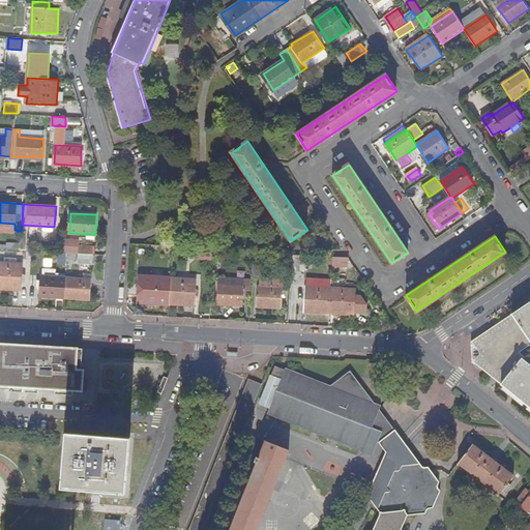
[(77,253),(79,253),(92,254),(94,254),(94,245),(80,244),(80,239),(62,238),(62,251),(63,252),(67,252),(76,253),(77,253)]
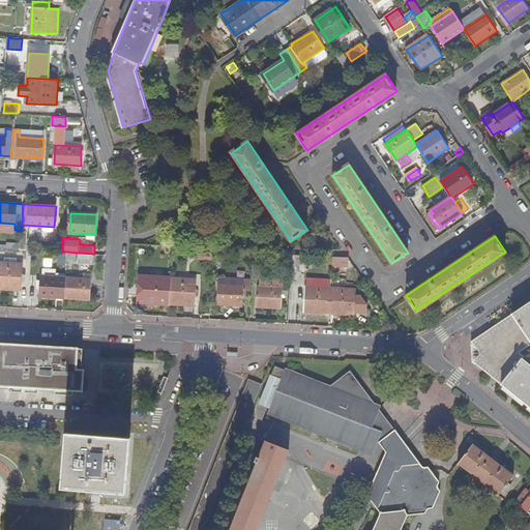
[(93,262),(94,254),(92,254),(79,253),(78,261),(93,262)]
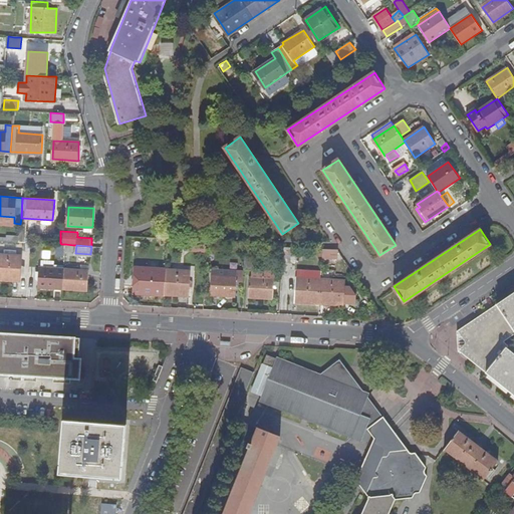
[(253,245),(245,245),(243,269),(251,269),(253,245)]
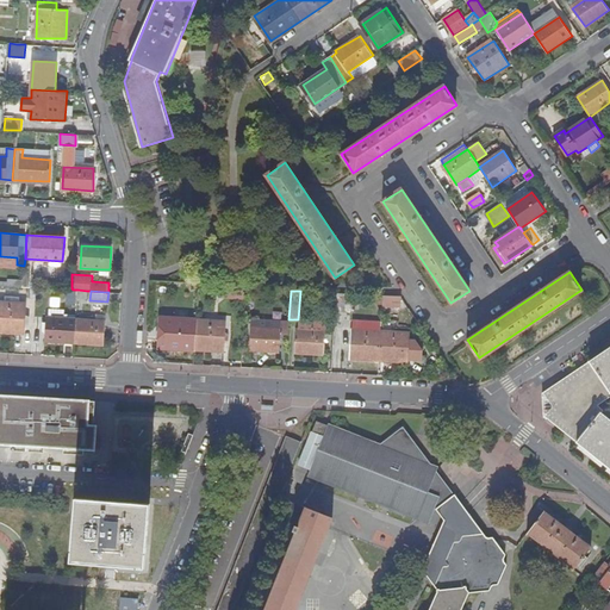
[(344,312),(346,294),(335,293),(335,312),(344,312)]
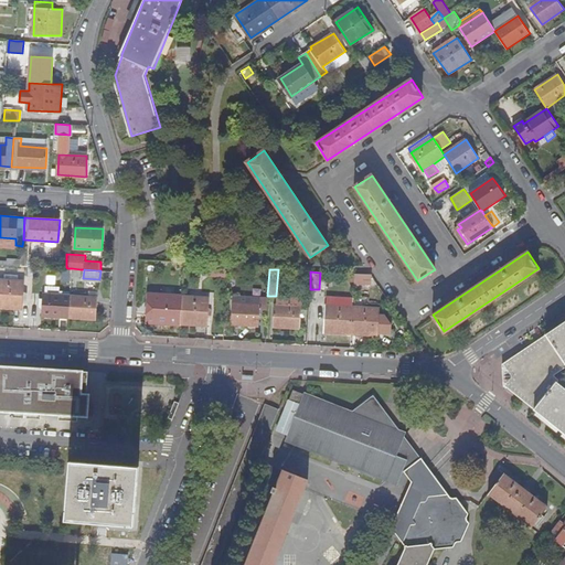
[(373,284),(372,273),(355,273),(355,284),(373,284)]
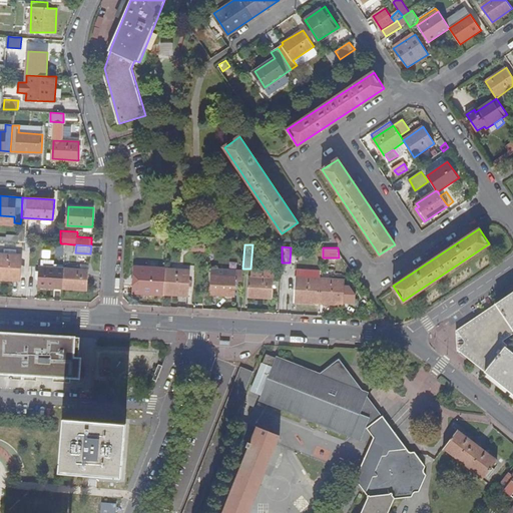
[(22,254),(16,254),(4,254),(0,253),(0,279),(20,280),(22,254)]
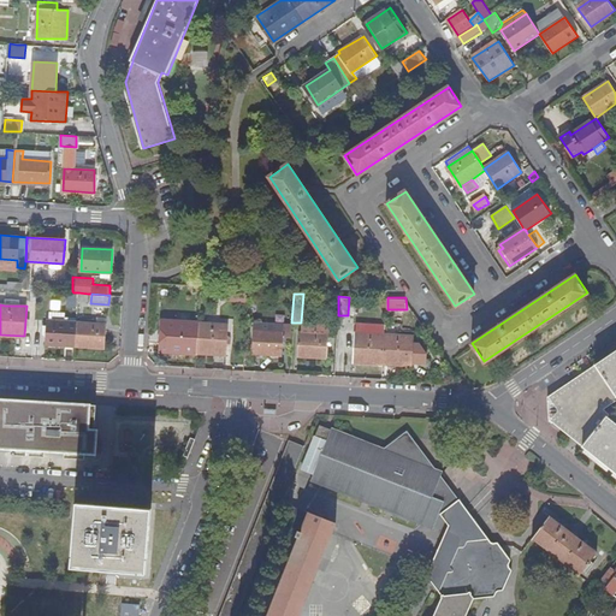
[(69,321),(60,320),(51,320),(48,320),(46,343),(76,345),(77,321),(69,321)]
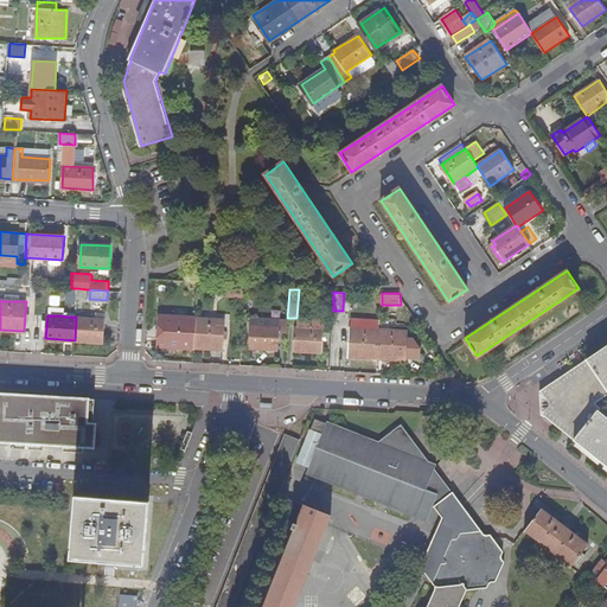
[(95,318),(76,317),(75,340),(103,342),(104,319),(95,318)]
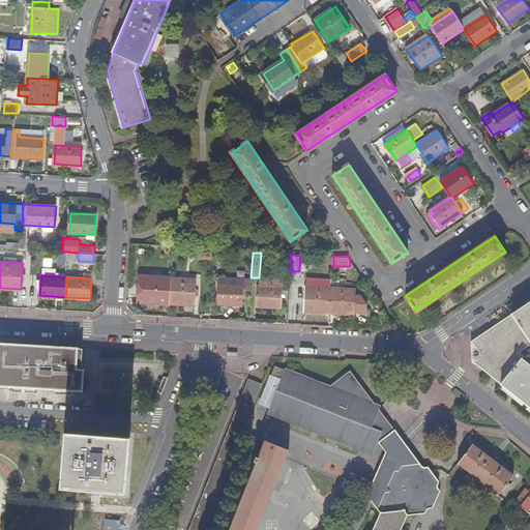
[(145,301),(170,303),(171,277),(146,276),(145,301)]
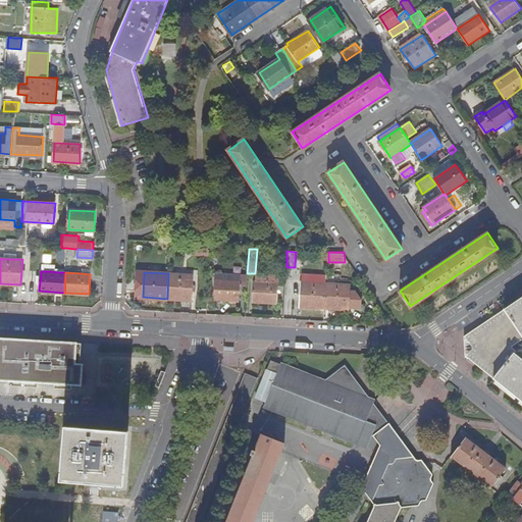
[(193,274),(168,273),(167,299),(192,300),(193,274)]
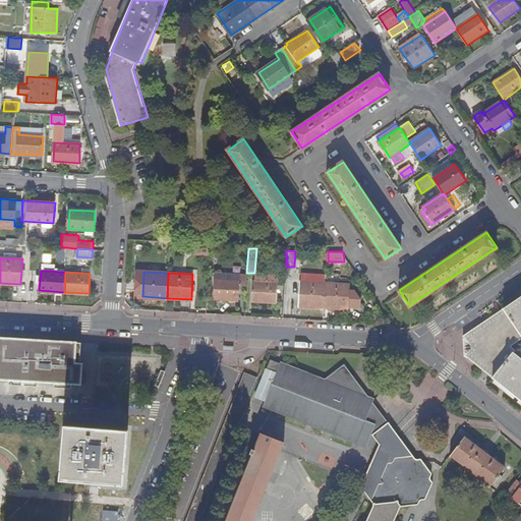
[(240,281),(215,279),(214,299),(238,300),(240,281)]
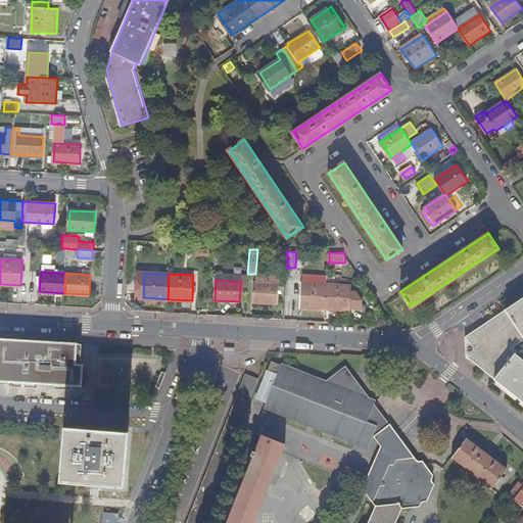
[(278,304),(279,284),(258,283),(253,282),(252,302),(278,304)]
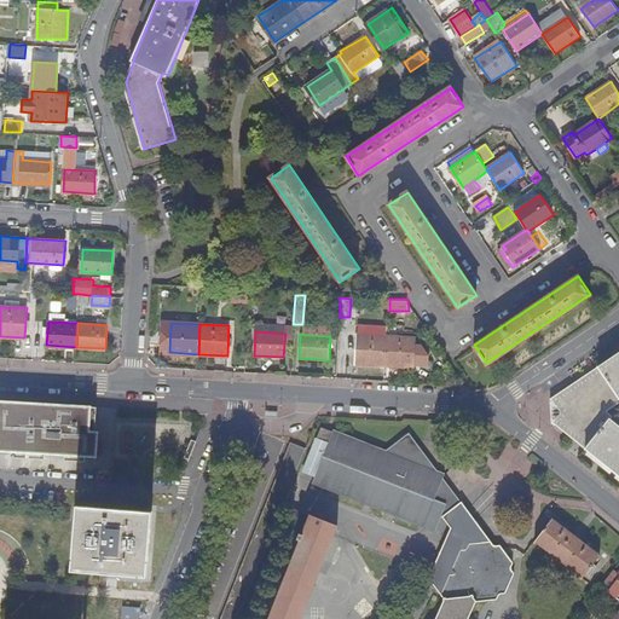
[(385,365),(386,335),(357,334),(356,363),(385,365)]
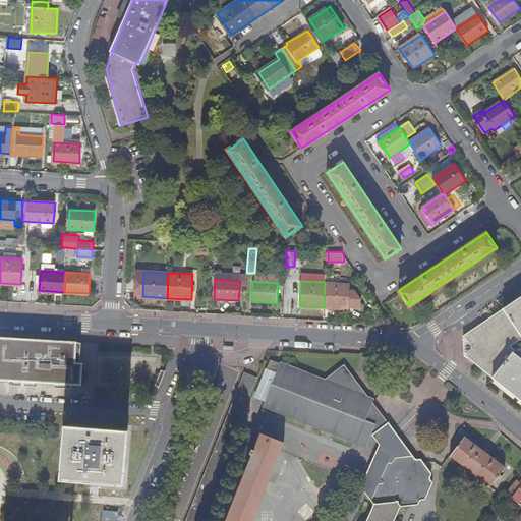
[(350,284),(325,282),(324,307),(348,308),(350,284)]
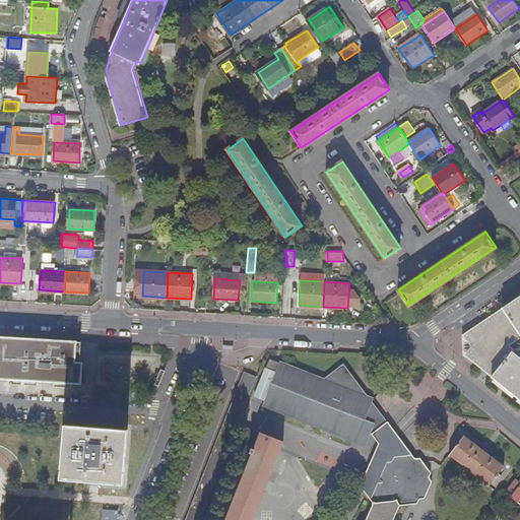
[(519,362),(510,353),(506,346),(519,335),(519,298),(503,309),(504,311),(467,336),(474,347),(468,355),(492,376),(491,378),(519,403),(519,362)]
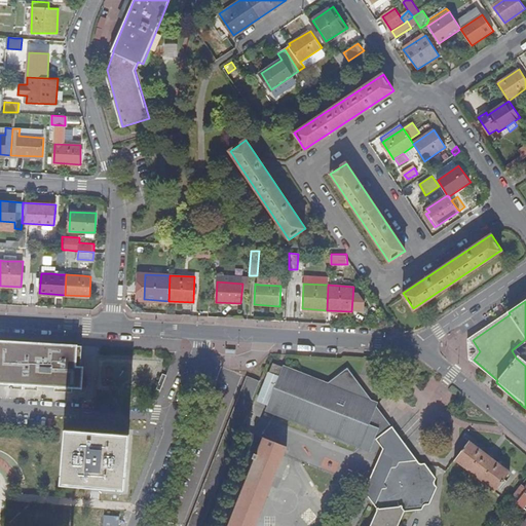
[(77,344),(0,339),(0,381),(81,387),(83,366),(76,365),(77,344)]
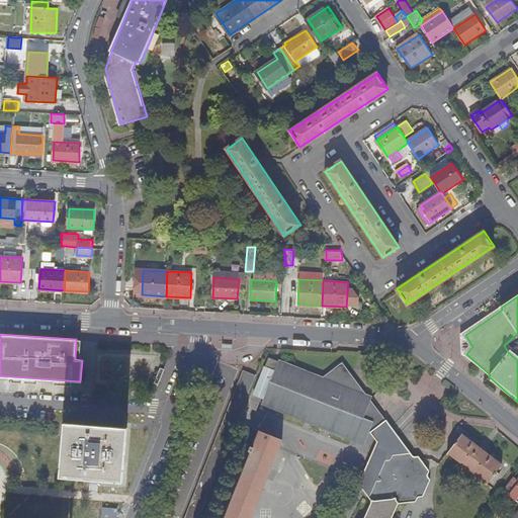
[(357,384),(358,383),(352,375),(342,362),(321,378),(301,370),(279,361),(278,362),(271,360),(267,358),(254,393),(264,397),(261,404),(355,441),(359,429),(371,426),(373,422),(370,420),(374,409),(372,404),(370,401),(372,397),(372,396),(370,396),(367,395),(352,389),(357,384)]
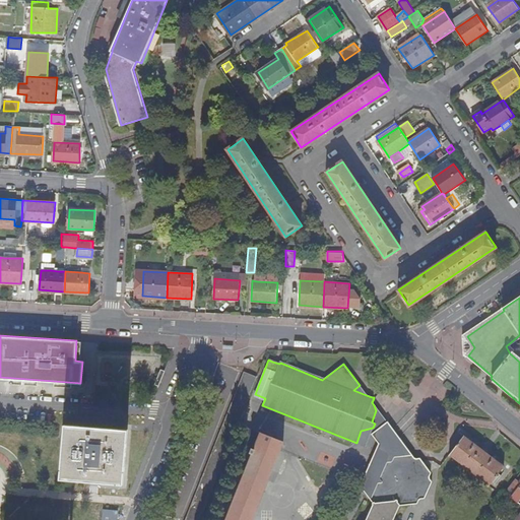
[(165,372),(160,371),(154,386),(158,387),(165,372)]
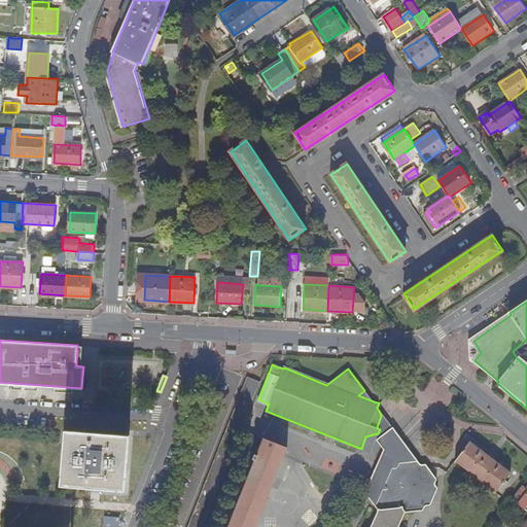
[(203,526),(260,383),(256,381),(248,379),(187,526),(203,526)]
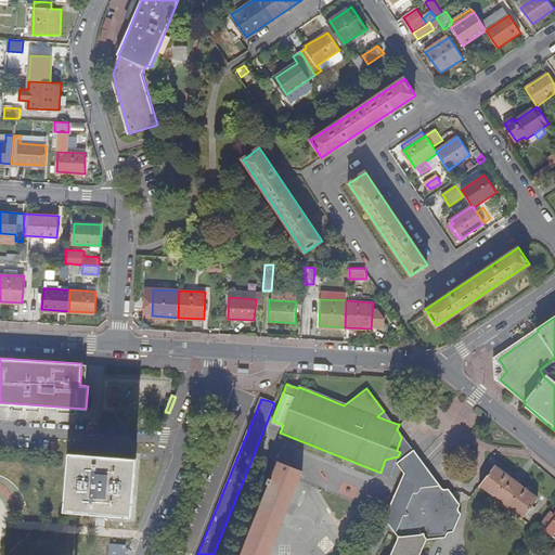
[(377,416),(394,423),(384,411),(383,412),(377,416)]
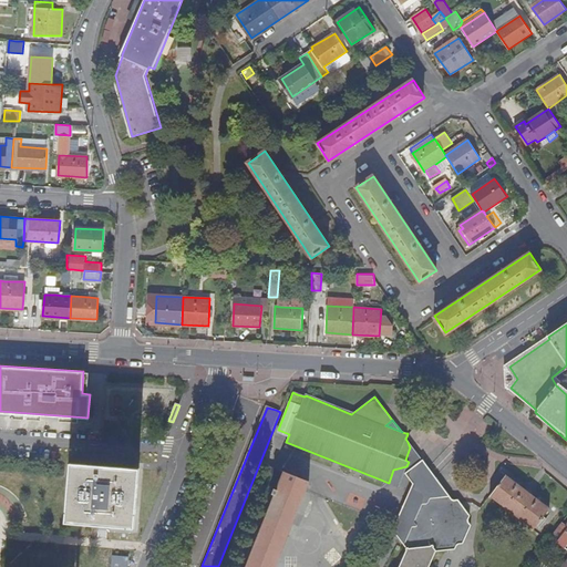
[(400,528),(410,549),(416,531),(422,529),(418,525),(425,507),(432,505),(433,501),(450,496),(445,492),(420,460),(410,447),(405,460),(409,462),(406,466),(418,482),(400,528)]
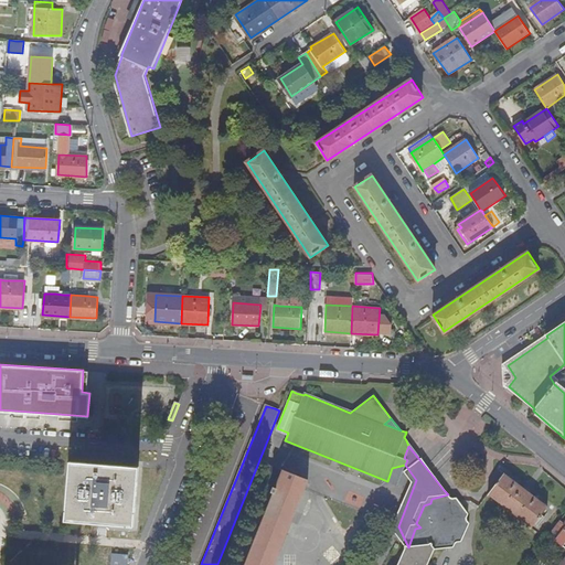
[(138,468),(71,461),(66,520),(97,522),(102,523),(134,525),(138,468)]
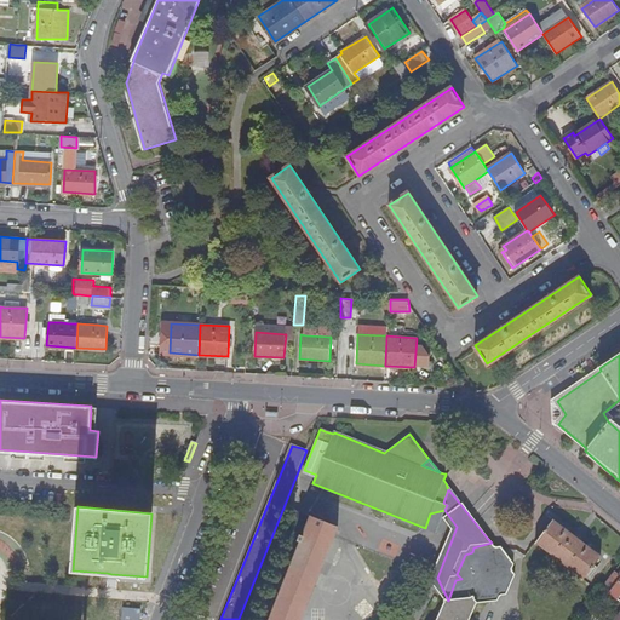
[(294,511),(285,535),(302,541),(270,619),(300,619),(337,527),(294,511)]
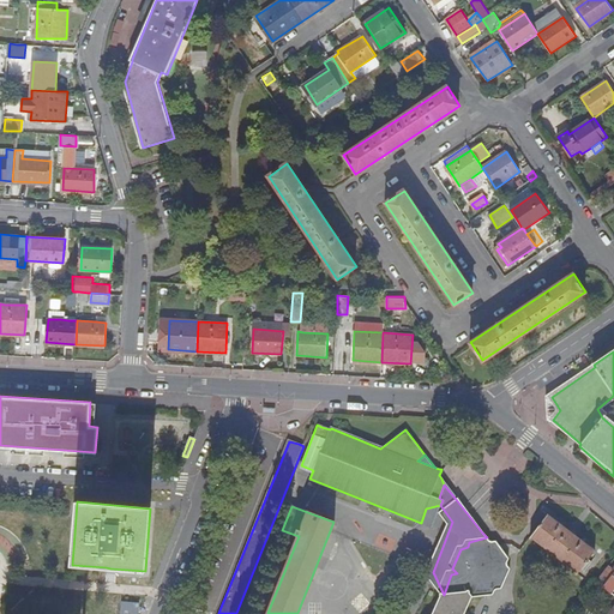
[(546,516),(531,536),(579,571),(594,551),(546,516)]
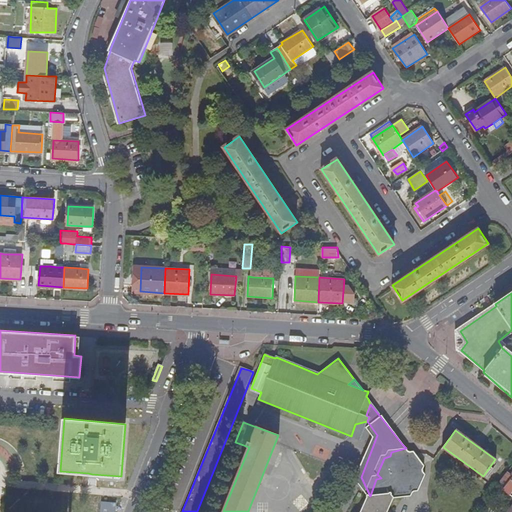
[(391,511),(396,500),(414,496),(416,492),(421,490),(427,475),(424,470),(426,466),(415,451),(409,454),(406,448),(391,452),(390,456),(384,458),(377,474),(381,478),(376,479),(370,496),(372,500),(366,511),(391,511)]
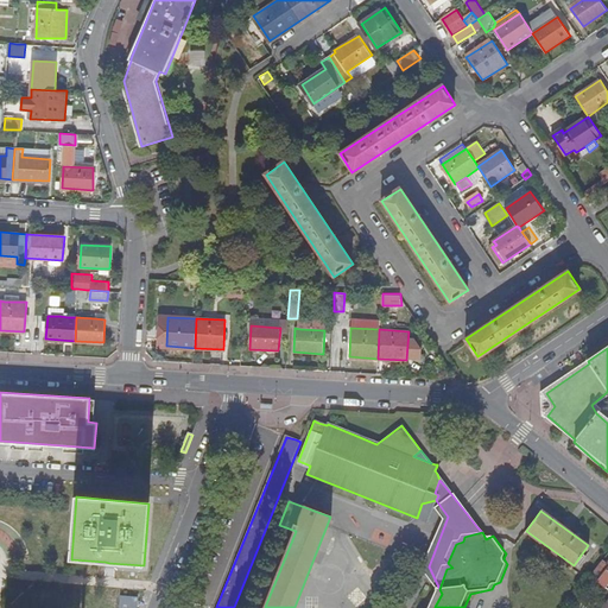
[(590,577),(605,588),(607,584),(607,563),(603,559),(590,577)]
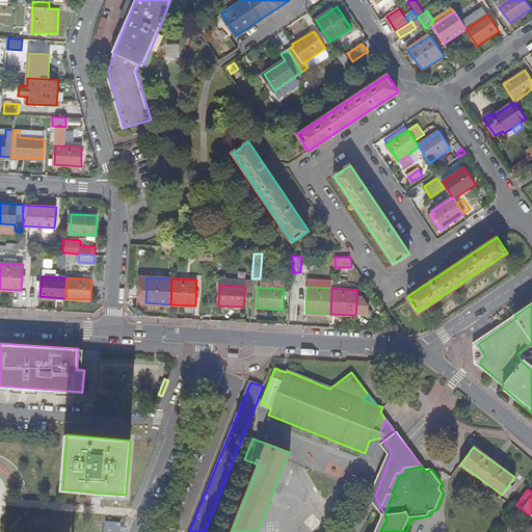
[(122,524),(105,522),(103,531),(120,531),(121,531),(121,526),(122,524)]
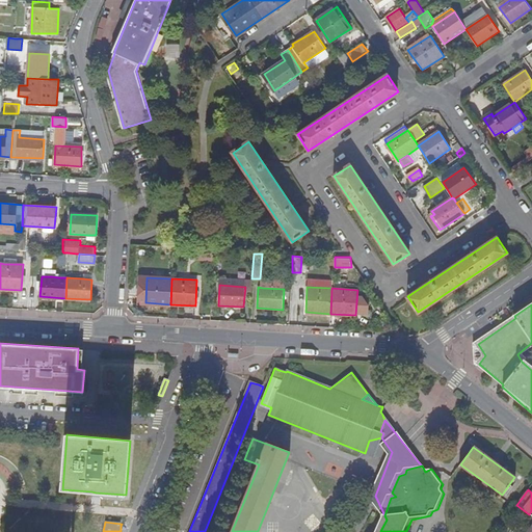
[(503,527),(508,531),(514,531),(515,531),(504,522),(501,526),(503,527)]
